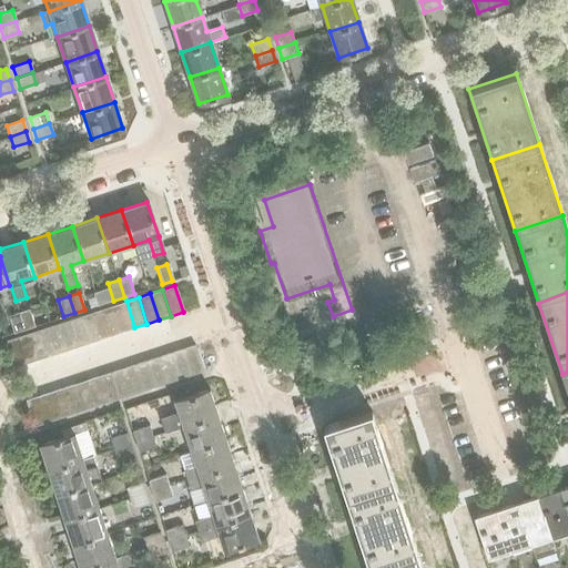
[(114,305),(122,332),(134,327),(127,301),(114,305)]
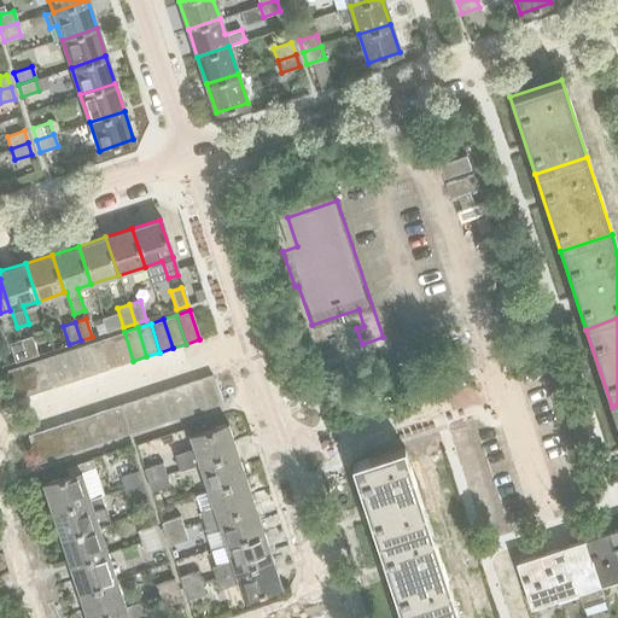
[(111,336),(121,365),(133,361),(124,332),(111,336)]
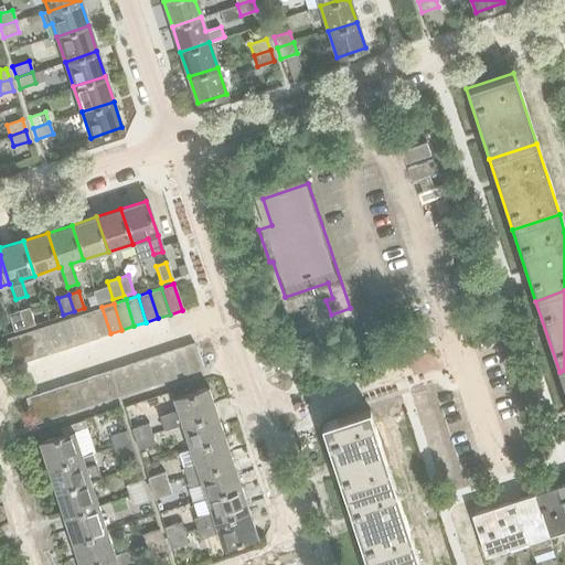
[(24,328),(34,324),(29,307),(19,310),(24,328)]
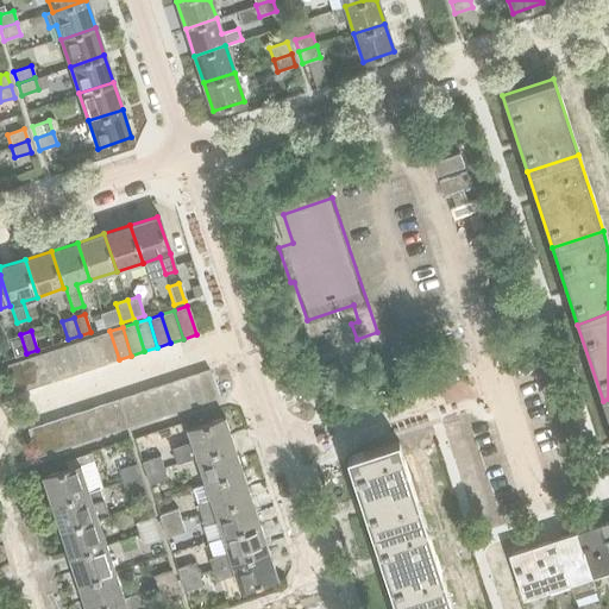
[(96,336),(106,364),(119,359),(110,331),(96,336)]
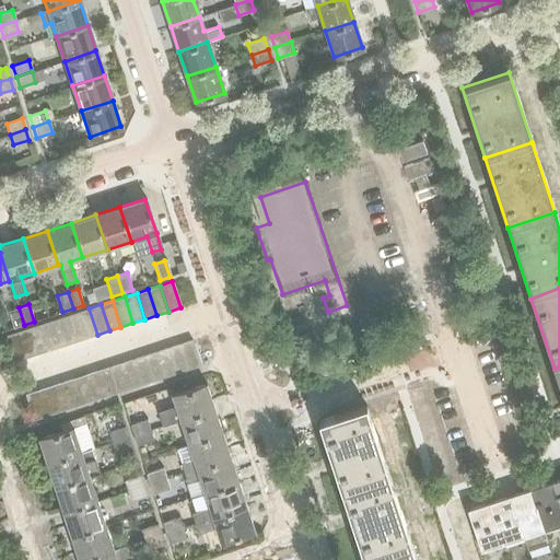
[(14,328),(24,325),(19,307),(9,311),(14,328)]
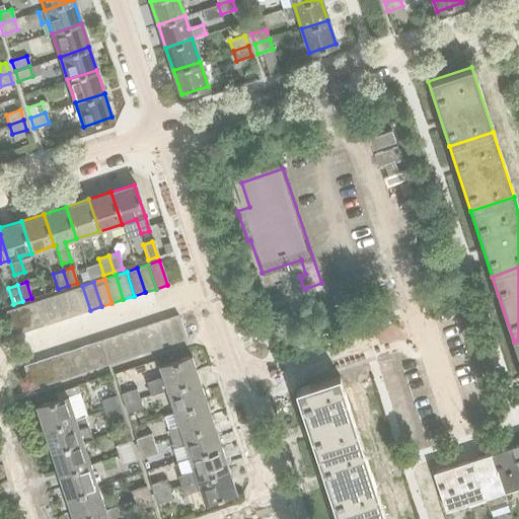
[(71,289),(79,313),(90,310),(82,286),(71,289)]
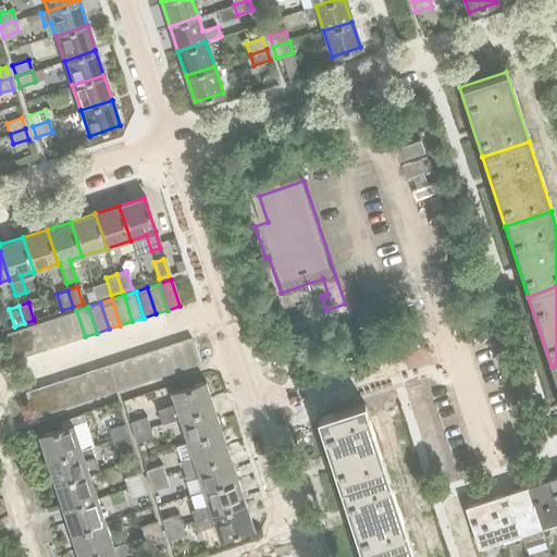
[(64,314),(73,341),(85,336),(76,310),(64,314)]
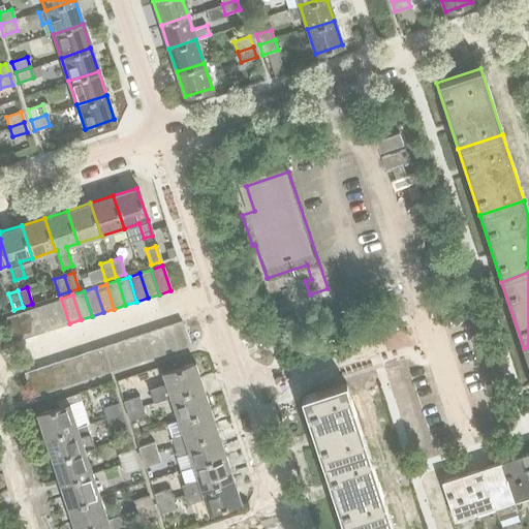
[(50,303),(58,327),(69,323),(61,299),(50,303)]
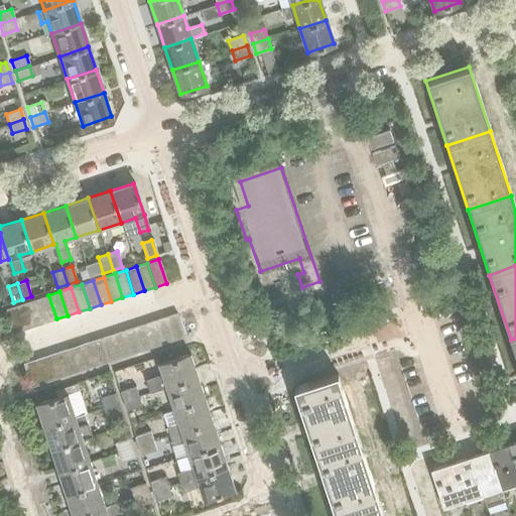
[(38,298),(45,323),(56,318),(48,295),(38,298)]
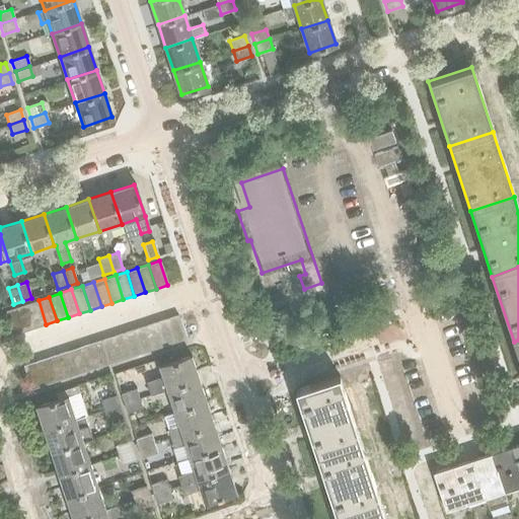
[(27,304),(34,327),(46,324),(39,300),(27,304)]
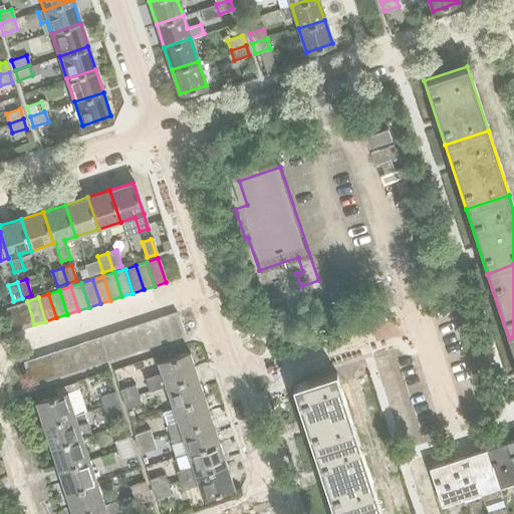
[(16,304),(24,328),(34,324),(27,301),(16,304)]
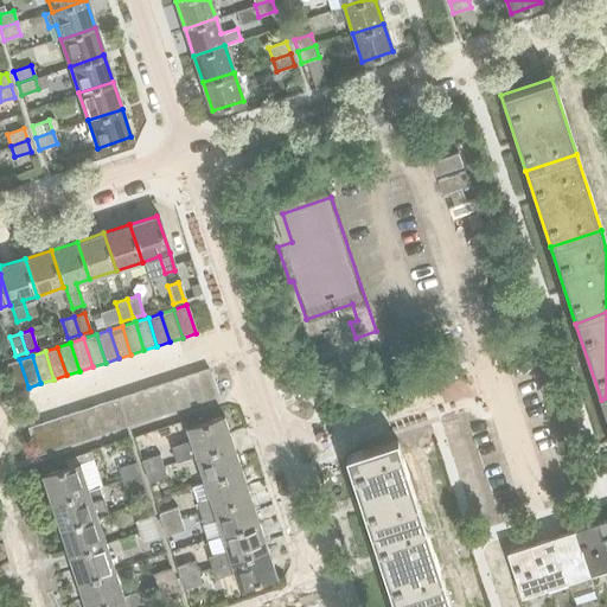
[(6,364),(16,391),(29,388),(19,359),(6,364)]
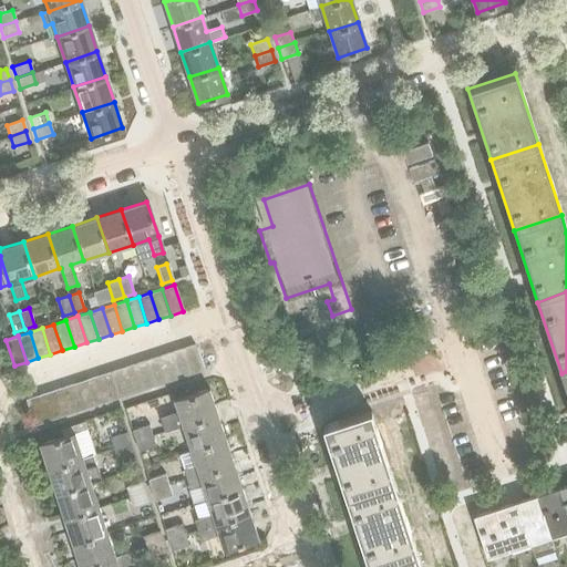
[(191,374),(202,370),(194,344),(182,348),(191,374)]
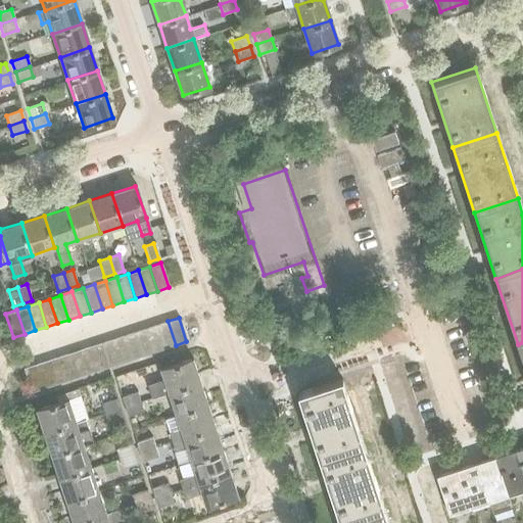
[(176,345),(168,321),(156,325),(164,348),(176,345)]
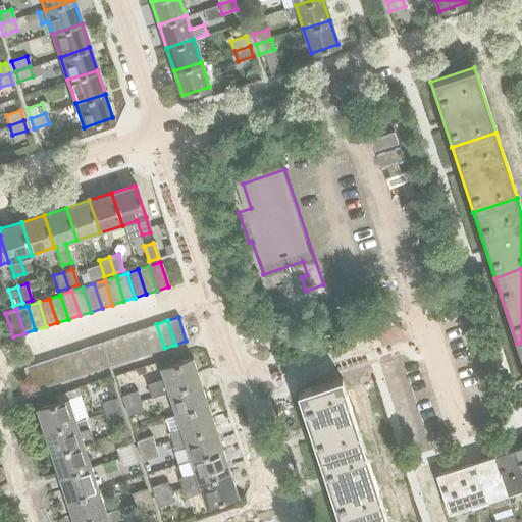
[(164,348),(156,324),(145,327),(153,352),(164,348)]
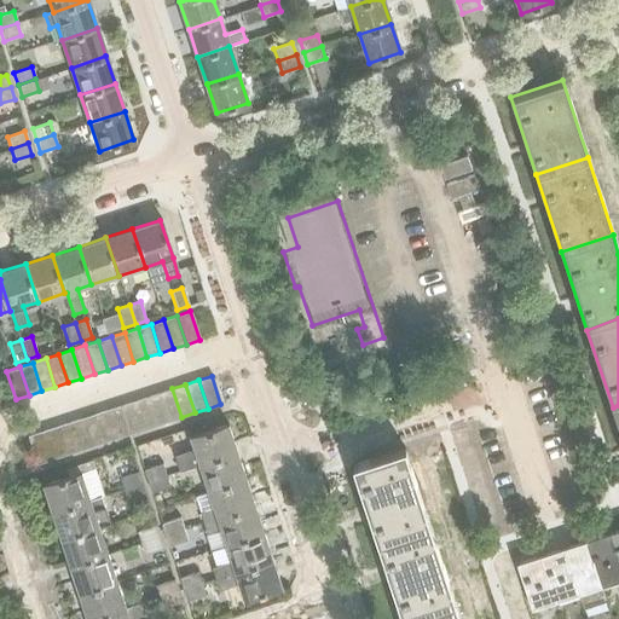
[(181,417),(172,388),(158,393),(168,421),(181,417)]
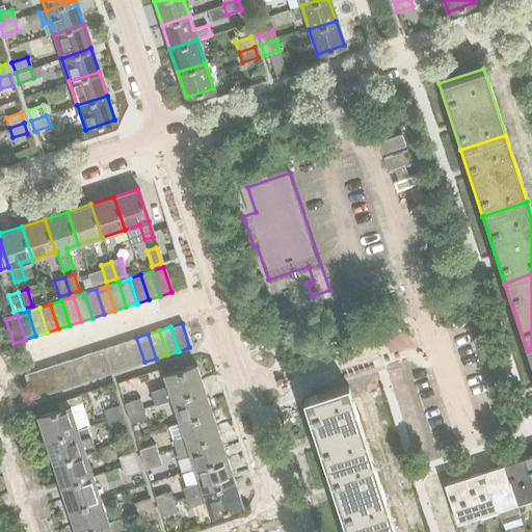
[(144,362),(136,338),(125,341),(133,366),(144,362)]
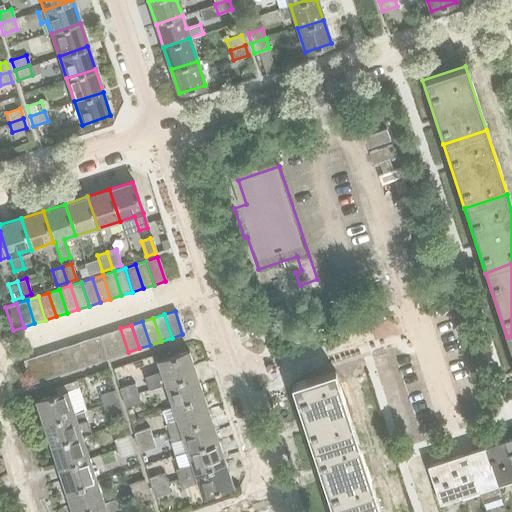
[(128,352),(120,328),(110,332),(117,355),(128,352)]
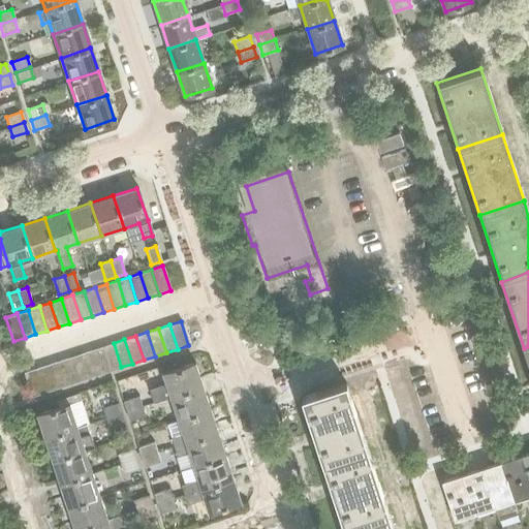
[(121,367),(114,343),(102,346),(110,371),(121,367)]
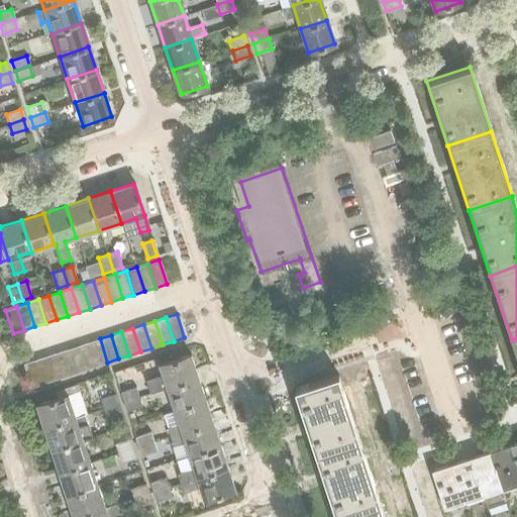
[(107,363),(100,338),(89,342),(96,366),(107,363)]
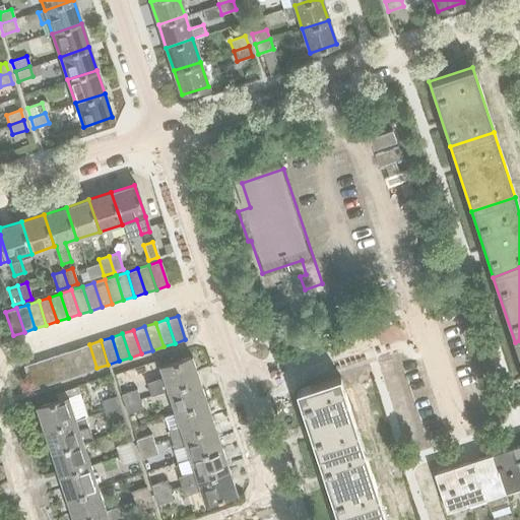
[(96,368),(89,344),(78,348),(86,372),(96,368)]
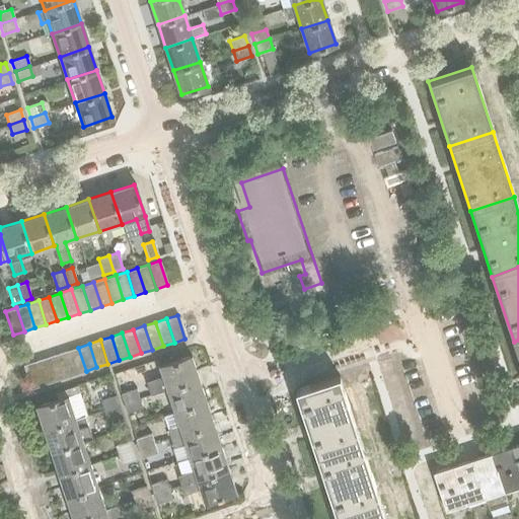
[(86,371),(78,348),(67,351),(75,374),(86,371)]
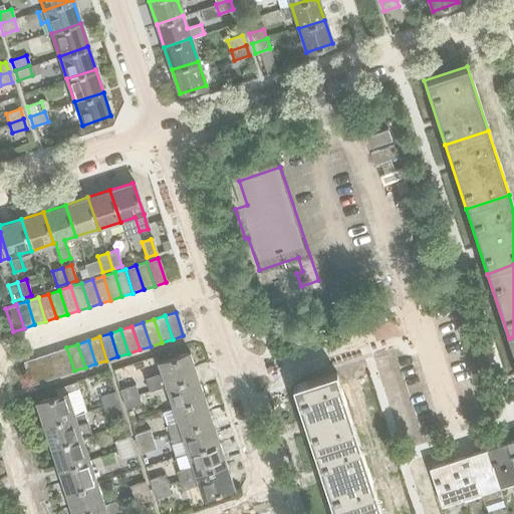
[(74,370),(66,347),(55,351),(63,374),(74,370)]
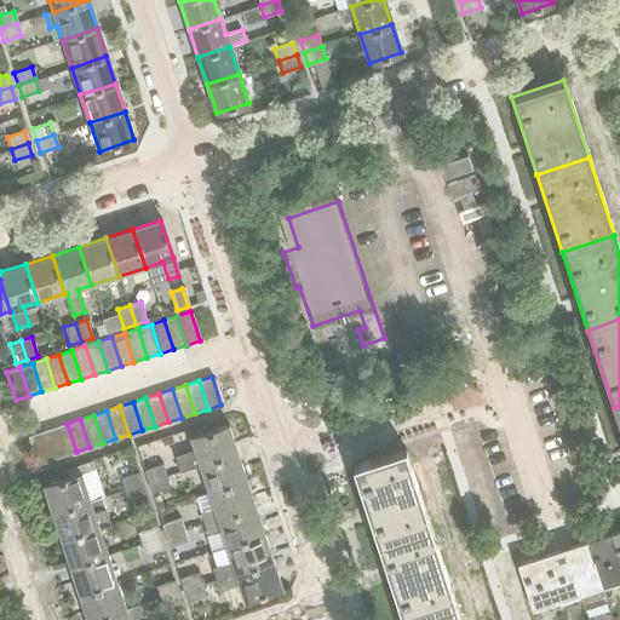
[(76,452),(67,424),(53,428),(63,455),(76,452)]
